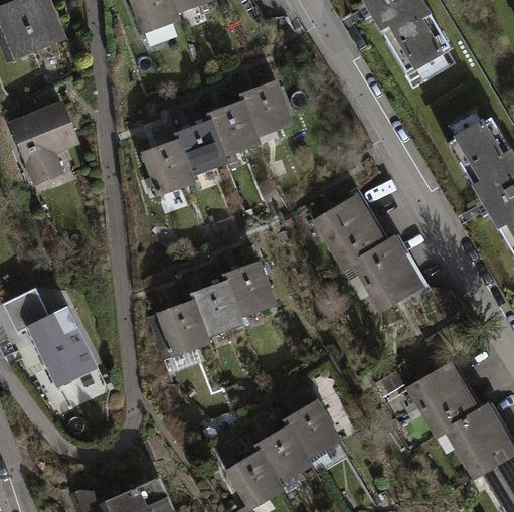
[(50,0),(11,0),(0,5),(0,49),(7,65),(68,40),(50,0)]
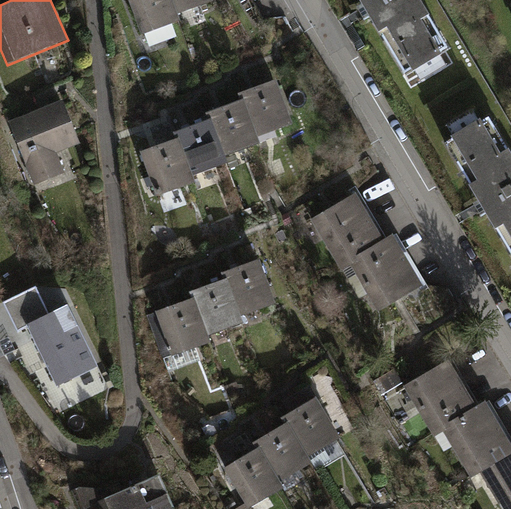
[(127,0),(140,33),(180,19),(178,12),(210,0),(127,0)]
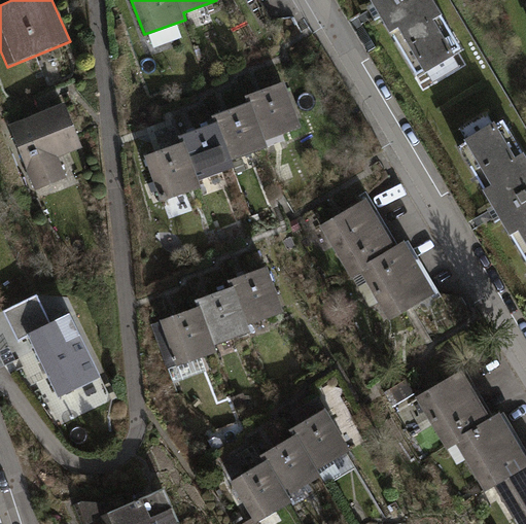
[(429,0),(366,0),(419,85),(465,59),(429,0)]
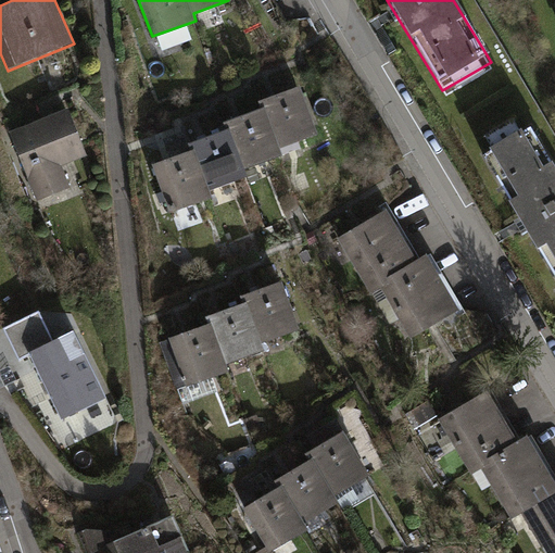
[(190,149),(151,164),(169,213),(213,197),(211,189),(248,175),(246,168),(284,154),(281,147),(319,133),(300,84),(259,99),(262,108),(224,121),(227,127),(188,142),(190,149)]
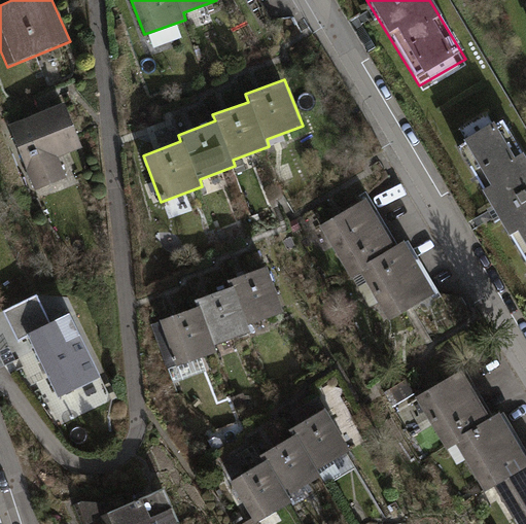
[(82,148),(63,102),(6,127),(35,194),(67,179),(58,159),(82,148)]
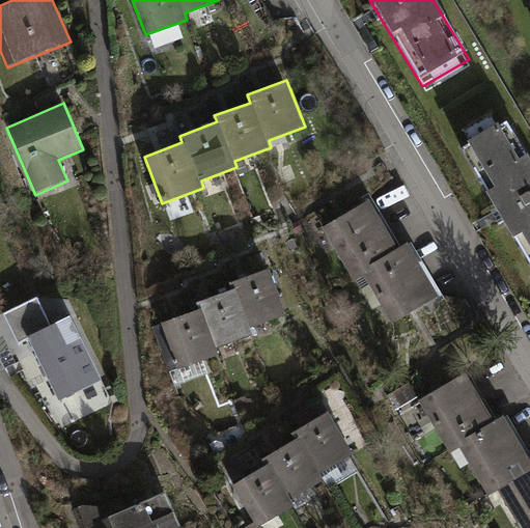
[(529,154),(508,117),(463,144),(529,257),(529,154)]
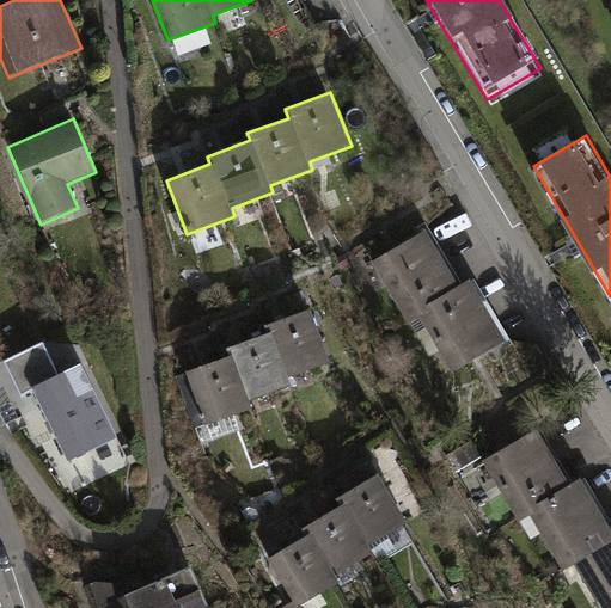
[(426,229),(370,264),(409,326),(419,320),(451,373),(507,338),(470,277),(459,283),(426,229)]
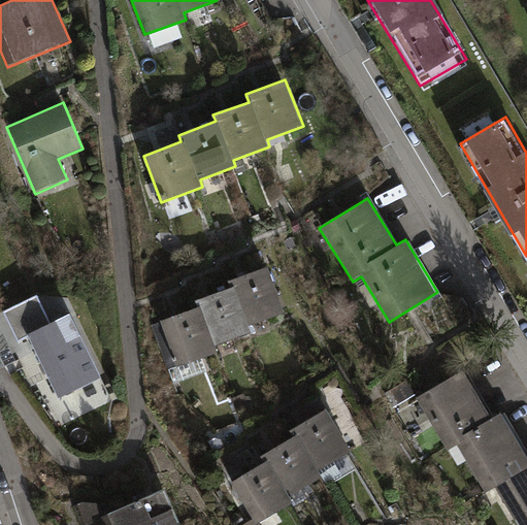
[(197,306),(158,321),(175,367),(218,352),(216,346),(252,332),(249,325),(285,312),(267,265),(228,280),(231,287),(195,300),(197,306)]
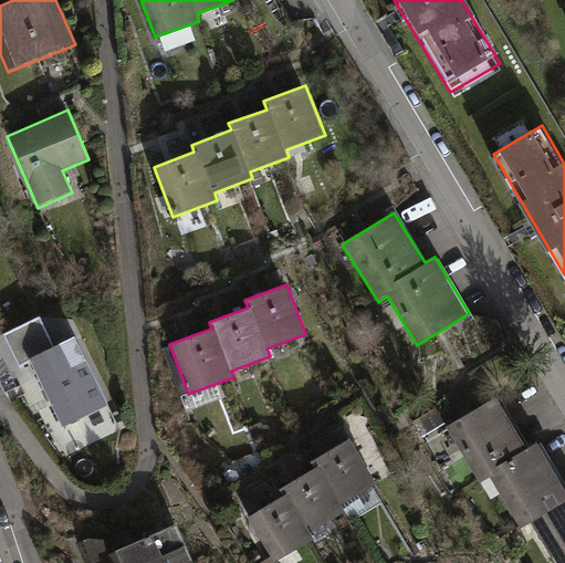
[(38,318),(1,335),(18,369),(30,364),(61,428),(106,405),(73,336),(52,346),(38,318)]
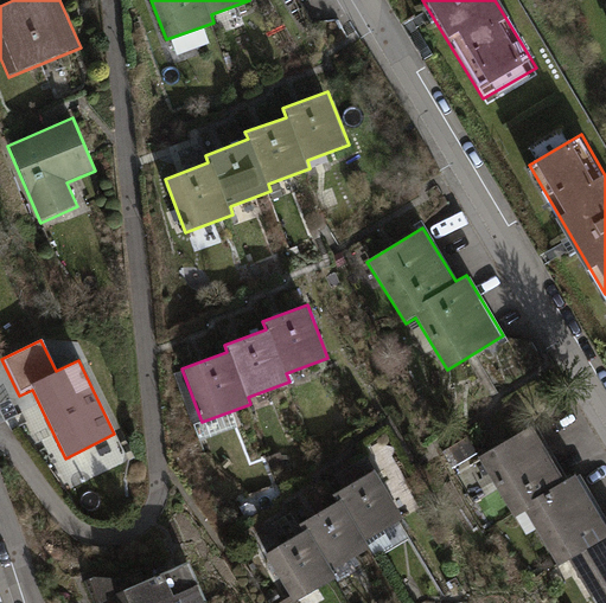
[(534,424),(477,459),(515,519),(525,513),(557,565),(569,559),(571,560),(595,602),(605,602),(605,518),(578,472),(567,479),(534,424)]
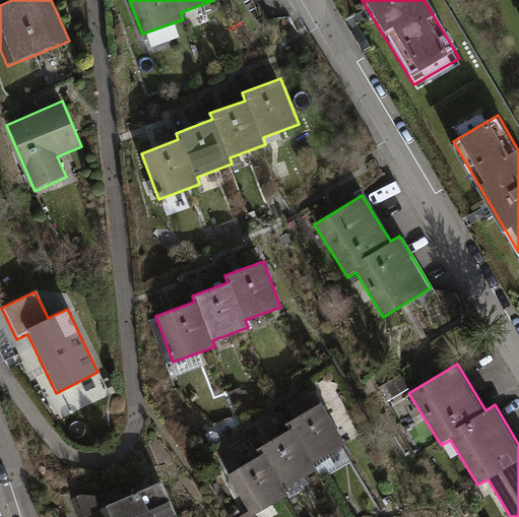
[(409,390),(400,377),(378,390),(387,404),(409,390)]
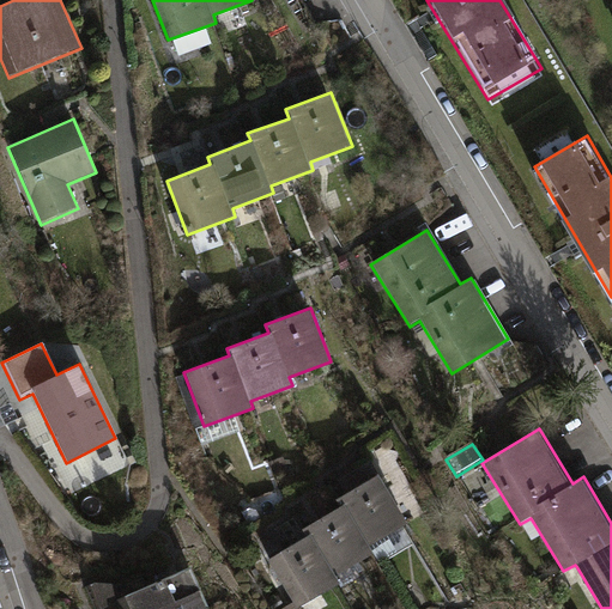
[(307,536),(267,560),(297,608),(340,582),(337,576),(374,553),(370,547),(408,523),(379,473),(335,499),(340,505),(303,528),(307,536)]
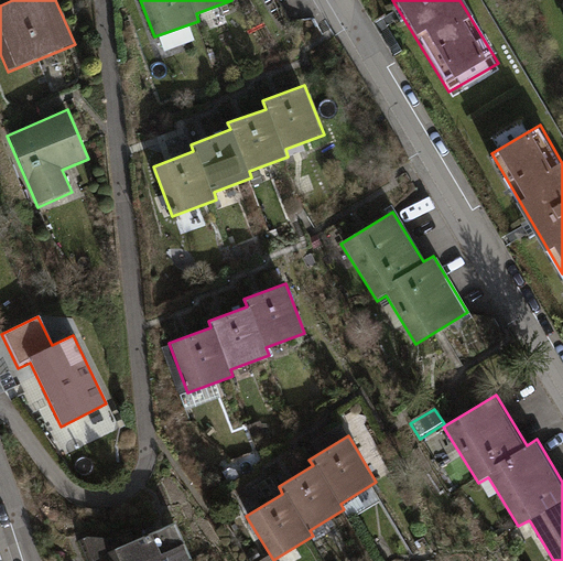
[(192,560),(175,521),(117,547),(116,548),(117,550),(121,560),(192,560)]
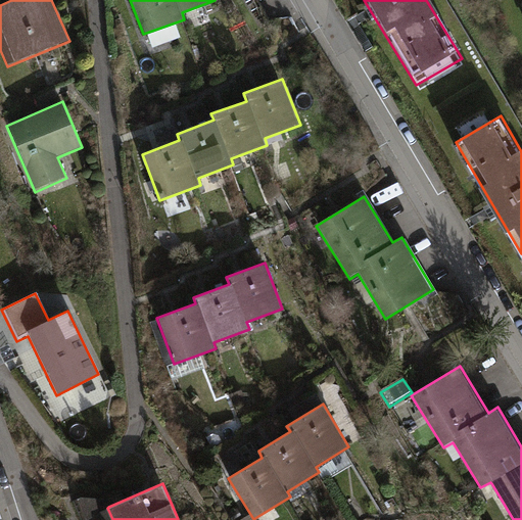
[(90,519),(108,510),(107,508),(108,507),(106,502),(80,499),(77,501),(85,519),(90,519)]
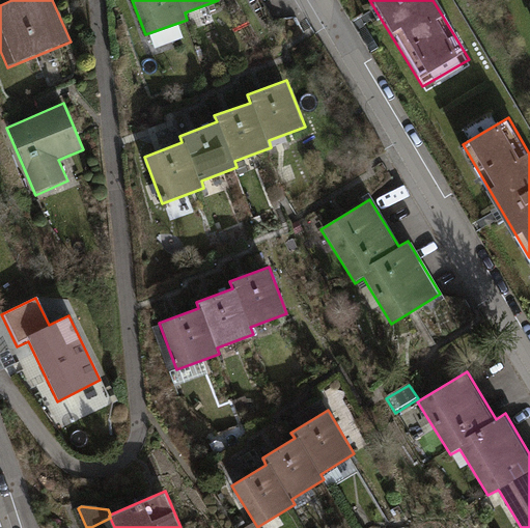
All buildings are outlined.
